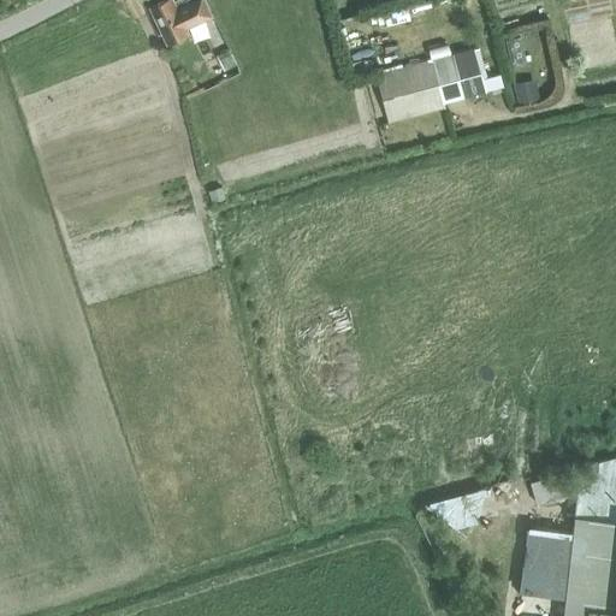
[(200,0),(178,0),(171,4),(169,0),(166,0),(149,9),(166,45),(185,35),(183,29),(208,17),(200,0)]
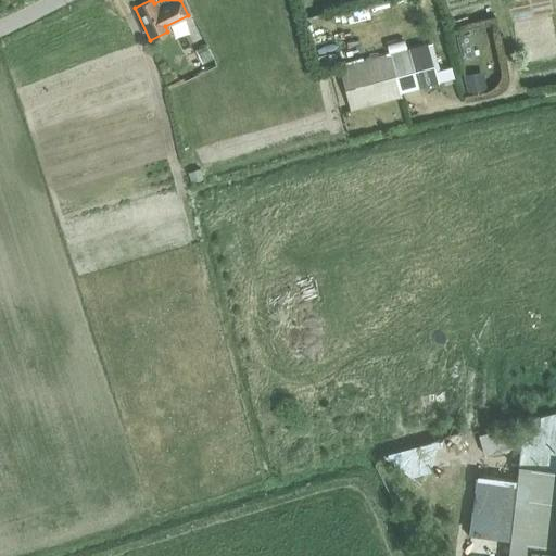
[(427,41),(389,51),(401,92),(454,77),(451,65),(440,68),(432,41),(428,43),(427,41)]
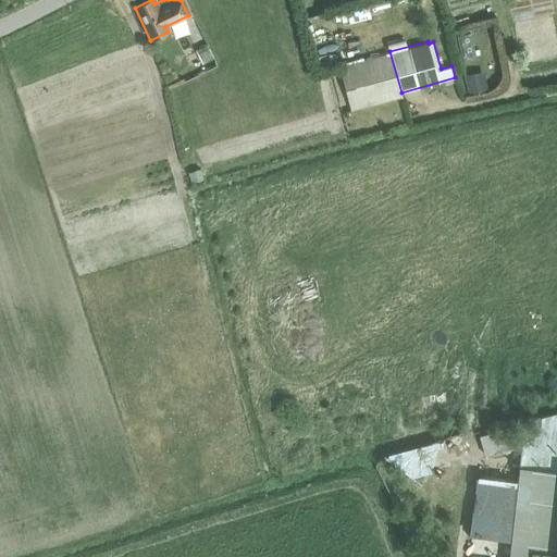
[(205,45),(196,49),(202,62),(211,59),(205,45)]
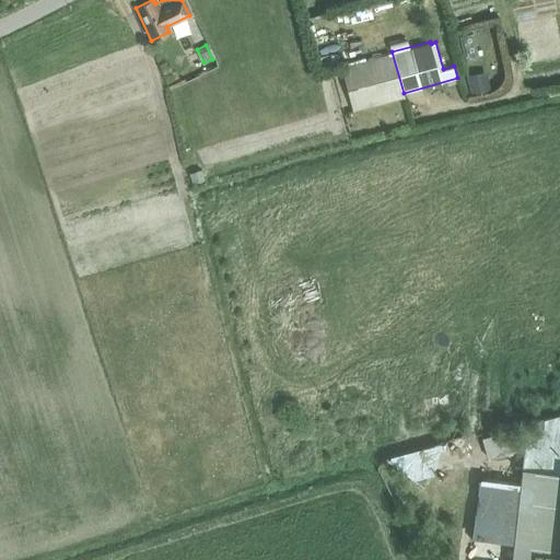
[(405,98),(404,93),(392,51),(340,66),(353,111),(356,109),(356,112),(405,98)]
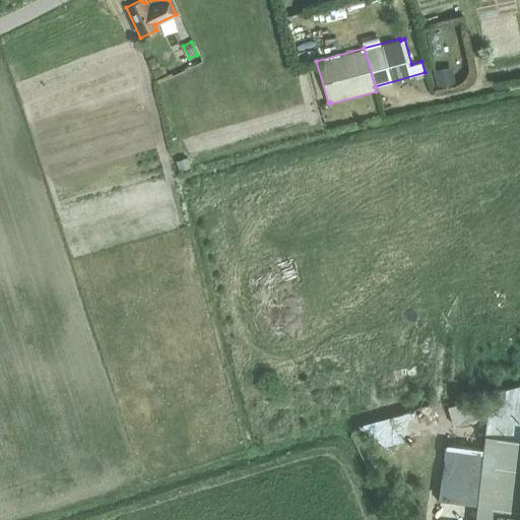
[(450,69),(436,71),(439,88),(453,85),(450,69)]
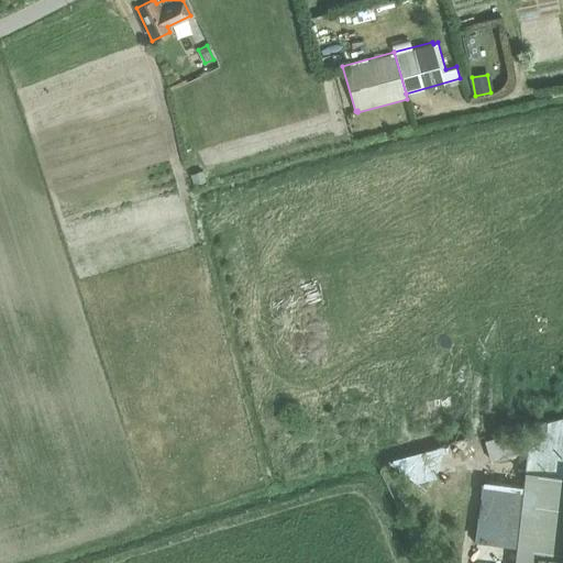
[(202,170),(190,174),(192,185),(205,181),(202,170)]
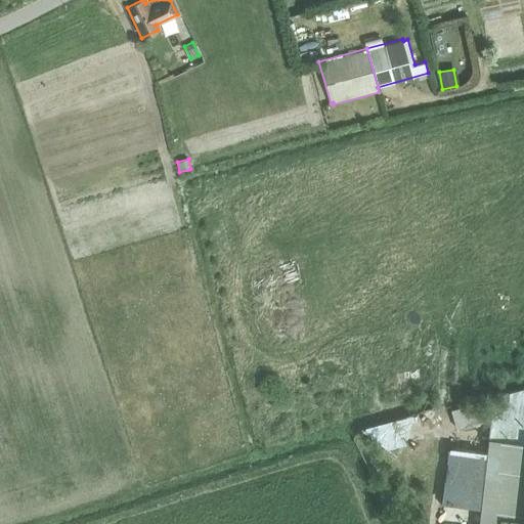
[(488,402),(452,415),(457,430),(490,420),(490,437),(523,440),(523,388),(488,400),(488,402)]
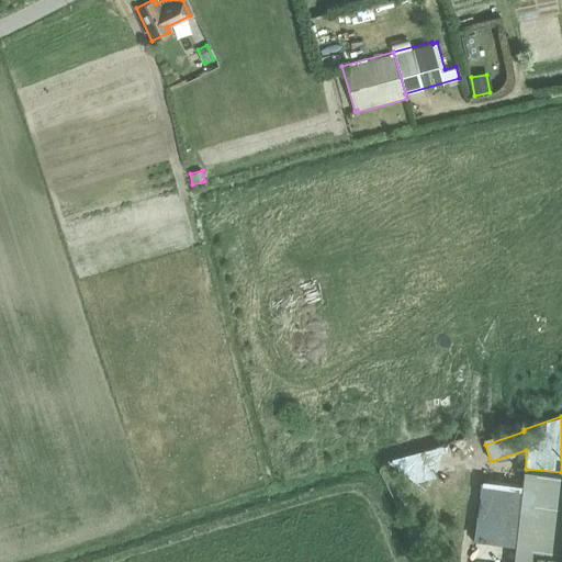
[(561,561),(561,476),(524,472),(513,561),(561,561)]
